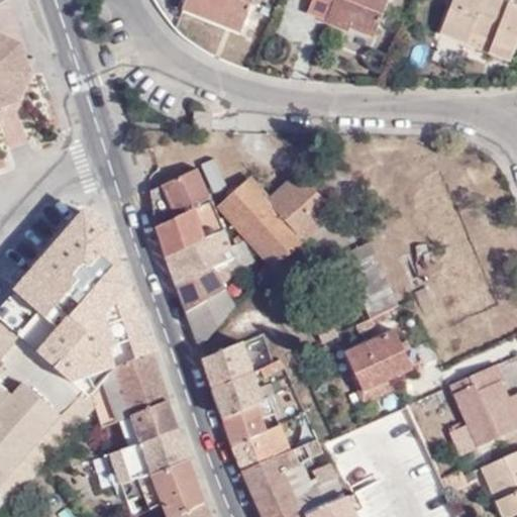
[(208,11),(206,18),(222,25),(225,18),(242,25),(251,0),(184,0),(184,2),(208,11)]
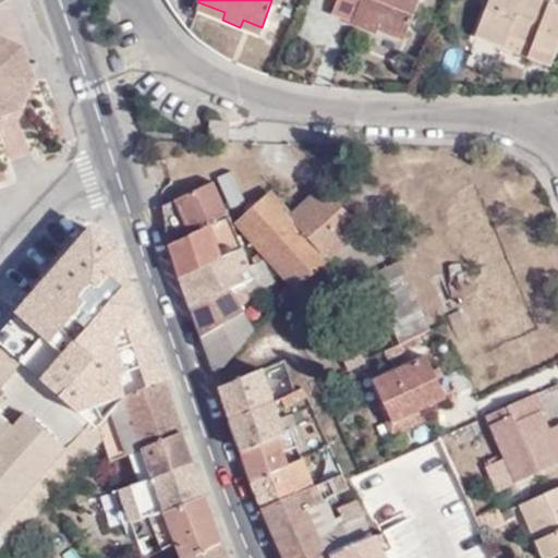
[(557,8),(536,0),(487,0),(475,34),(502,46),(507,34),(531,44),(526,55),(549,63),(557,41),(557,8)]
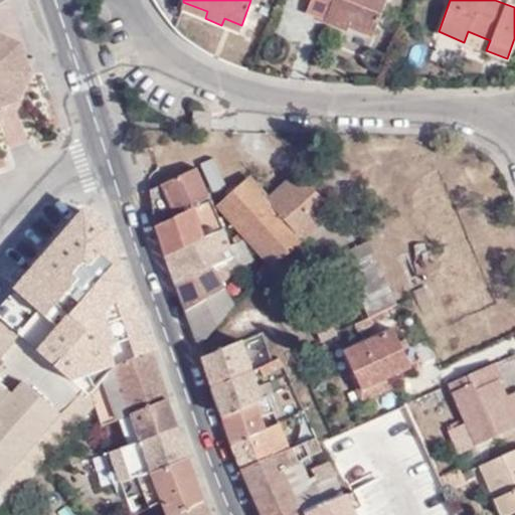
[(183,2),(181,8),(205,18),(207,11),(183,2)]
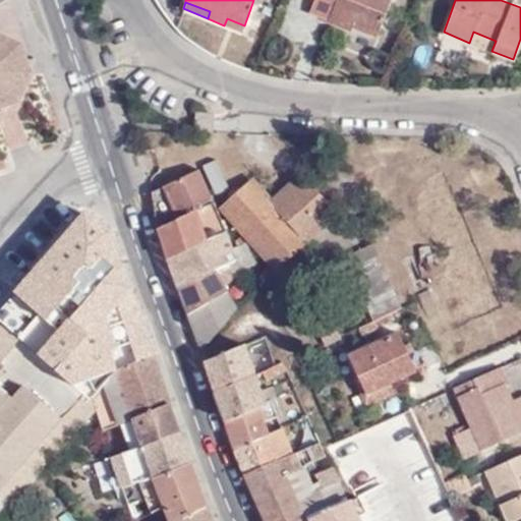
[(244,25),(227,18),(224,25),(242,33),(244,25)]
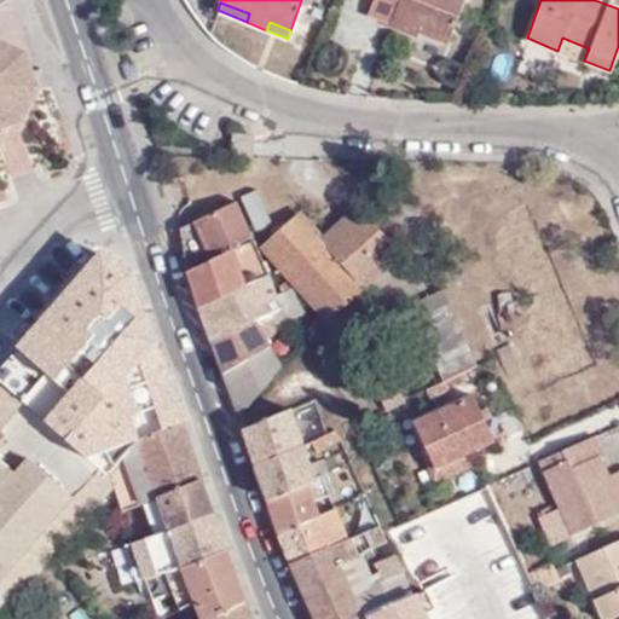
[(447,44),(451,36),(421,24),(418,33),(447,44)]
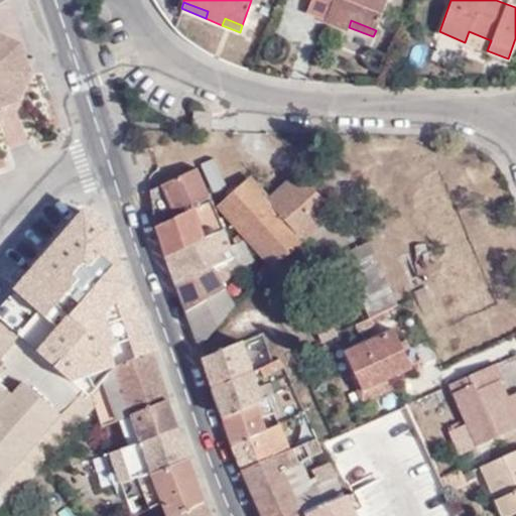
[(465,42),(487,50),(491,40),(469,31),(465,42)]
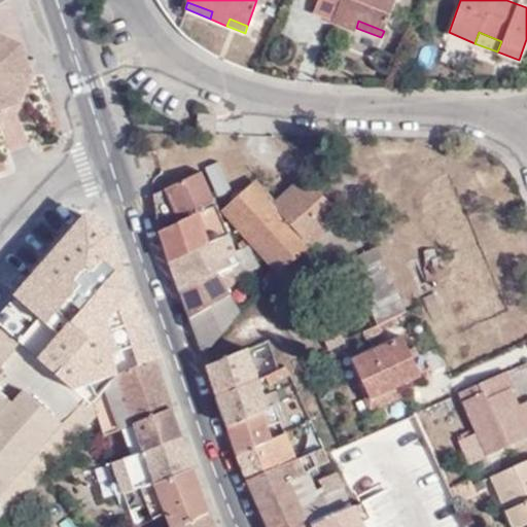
[(34,72),(22,44),(0,34),(0,109),(22,101),(34,72)]
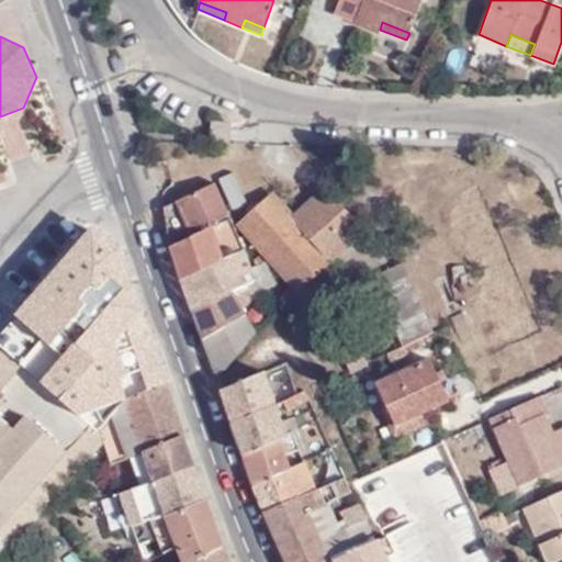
[(212,123),(211,139),(227,141),(228,124),(212,123)]
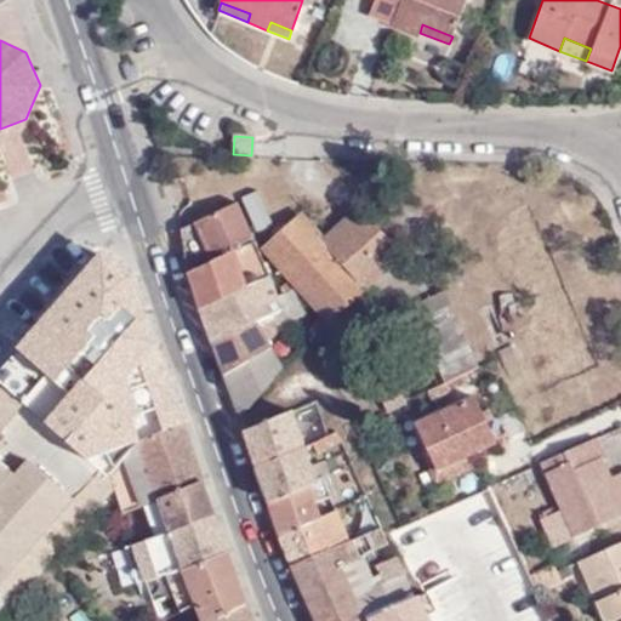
[(261,226),(273,221),(260,189),(248,194),(261,226)]
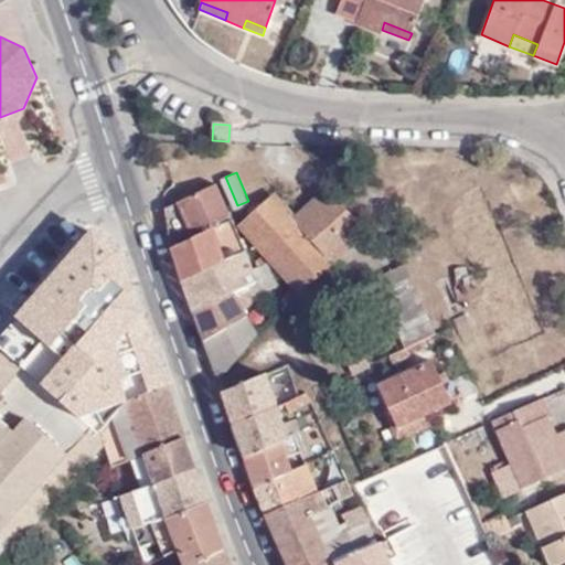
[(173,202),(184,230),(166,236),(180,279),(243,251),(214,184),(173,202)]
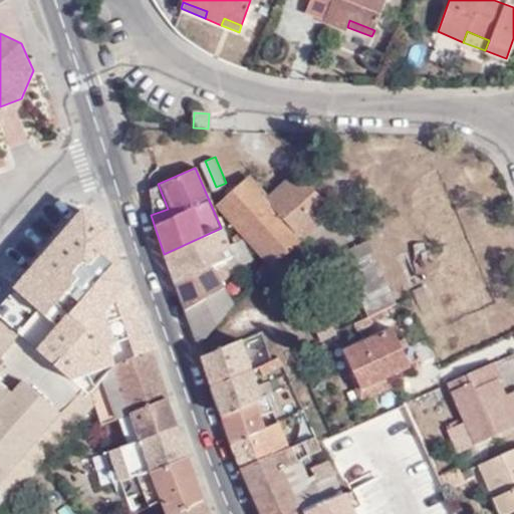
[(268,199),(247,176),(215,206),(269,264),(322,218),(310,207),(318,201),(294,175),(268,199)]
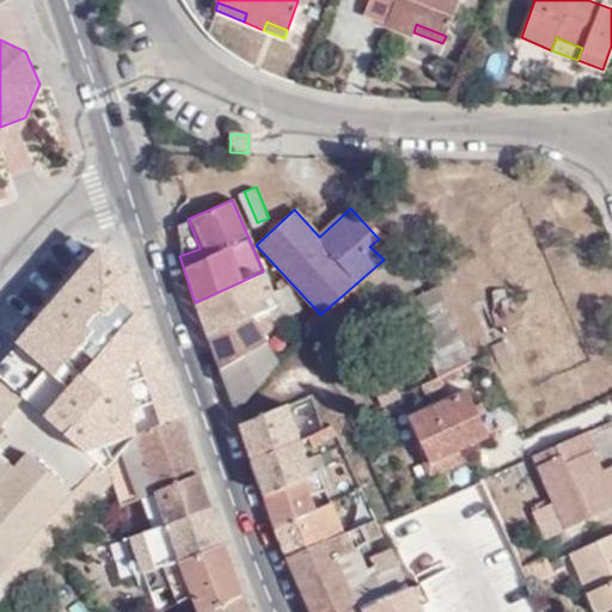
[(129,304),(139,298),(130,273),(97,245),(53,298),(16,341),(0,361),(0,604),(59,543),(99,496),(116,476),(112,463),(139,432),(182,415),(169,380),(136,396),(133,385),(124,378),(146,354),(146,344),(129,304)]
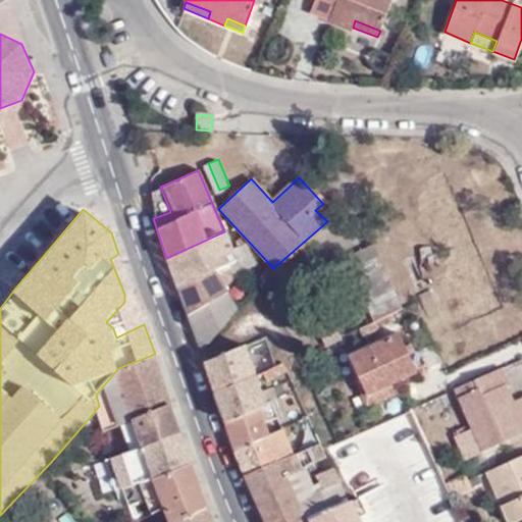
[(172,274),(231,249),(224,231),(166,258),(172,274)]
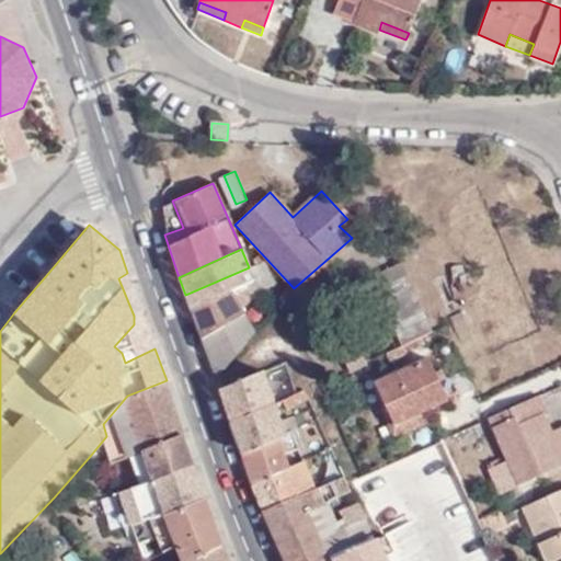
[(253,279),(259,290),(274,284),(264,261),(261,262),(259,255),(253,258),(255,264),(249,267),(253,279)]
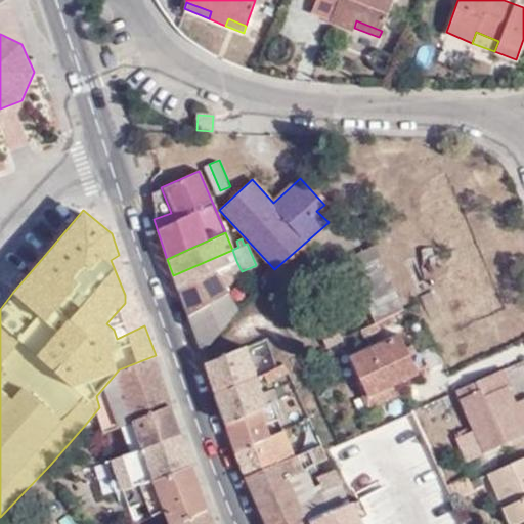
[(215,270),(236,261),(232,250),(173,275),(178,289),(215,270)]
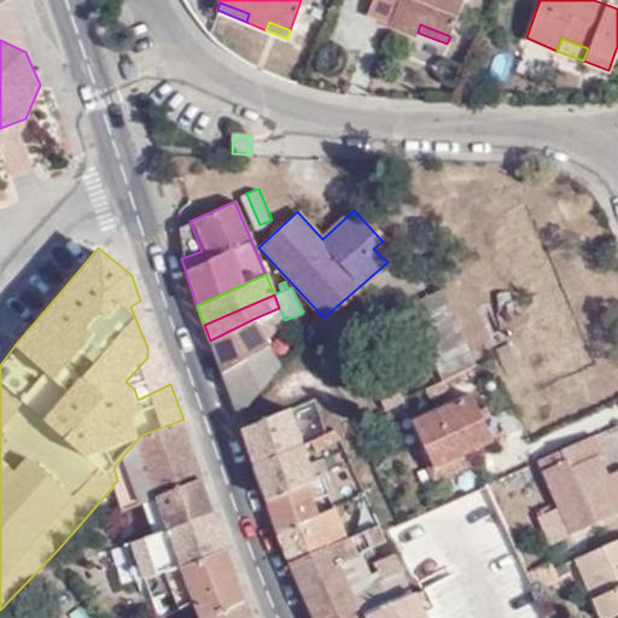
[(431,359),(441,380),(474,366),(447,303),(418,316),(436,356),(431,359)]
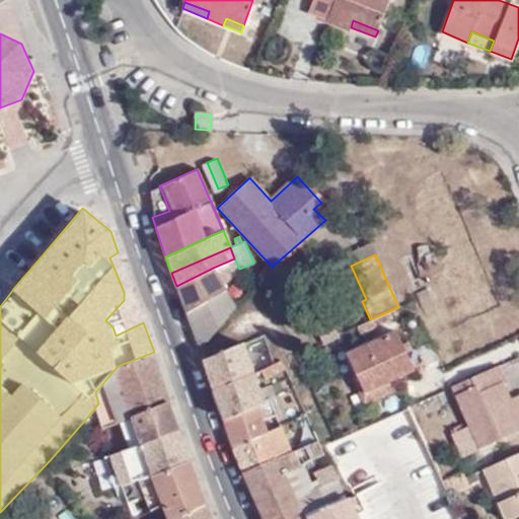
[(186,312),(226,292),(213,268),(176,286),(186,312)]
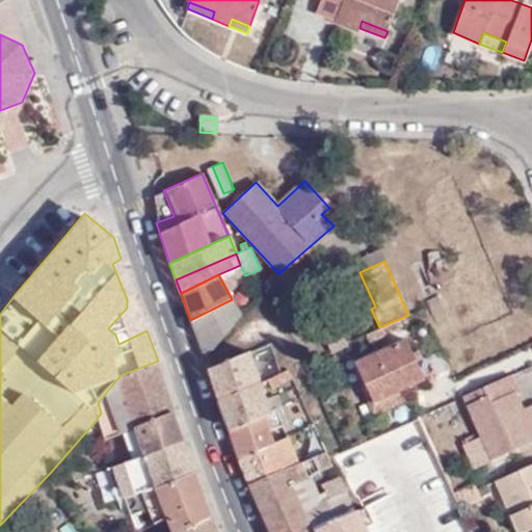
[(206,358),(240,315),(232,299),(190,320),(206,358)]
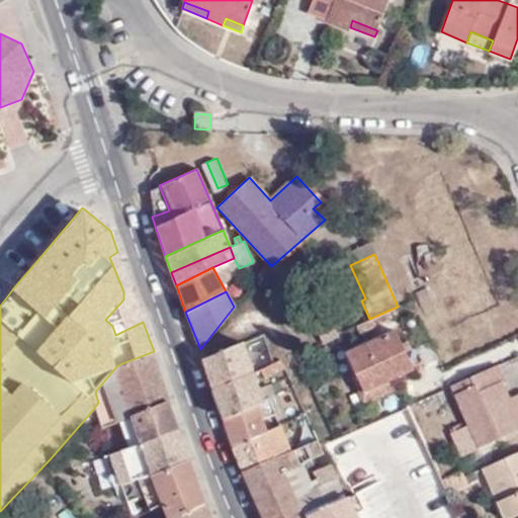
[(112,326),(130,307),(123,299),(105,320),(112,326)]
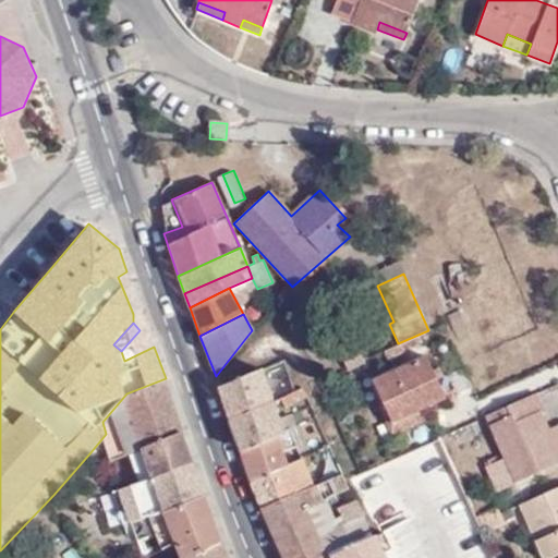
[(426,360),(376,383),(392,421),(446,399),(426,360)]
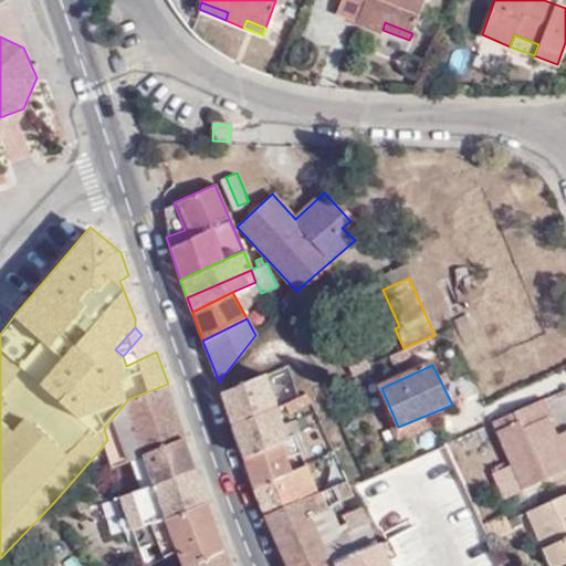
[(224,396),(234,426),(278,410),(265,377),(224,396)]
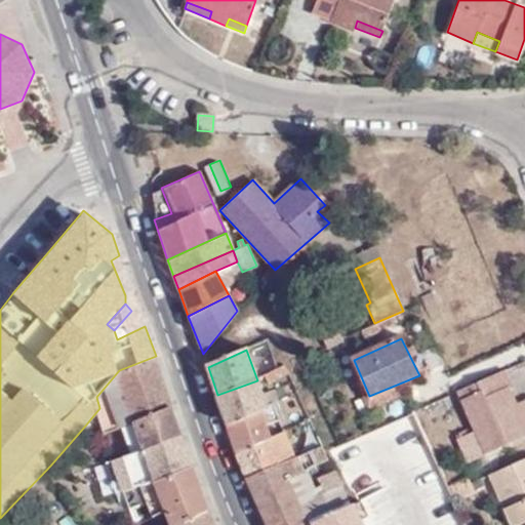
[(136,418),(173,404),(156,356),(119,370),(96,397),(99,408),(107,430),(125,422),(136,418)]
